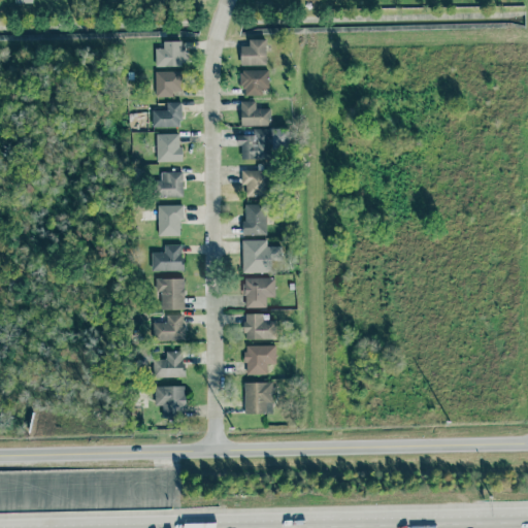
[(240,66),(266,65),(265,39),(249,40),(249,45),(240,45),(240,66)]
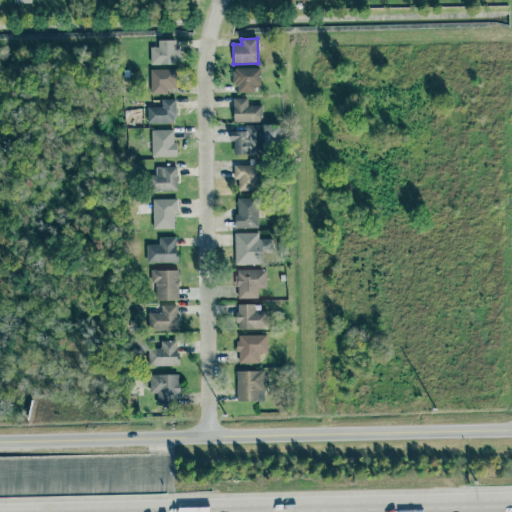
[(151,65),(178,64),(177,40),(158,40),(158,47),(150,47),(151,65)]
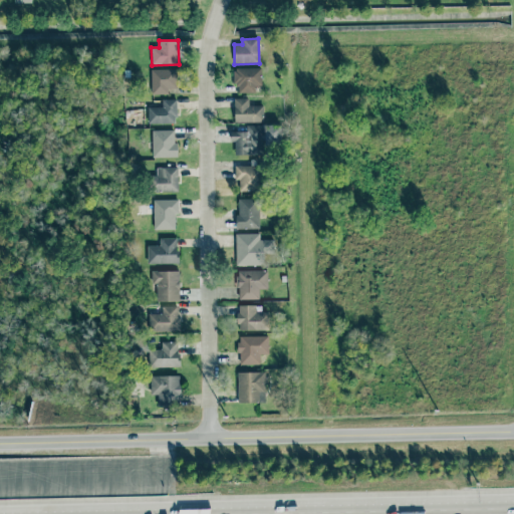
[(235,68),(235,92),(259,93),(260,69),(235,68)]
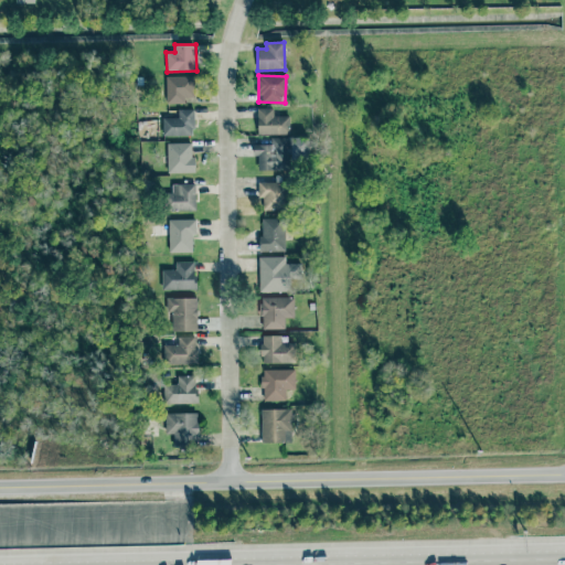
[(193,77),(166,77),(166,105),(185,105),(185,97),(193,97),(193,77)]
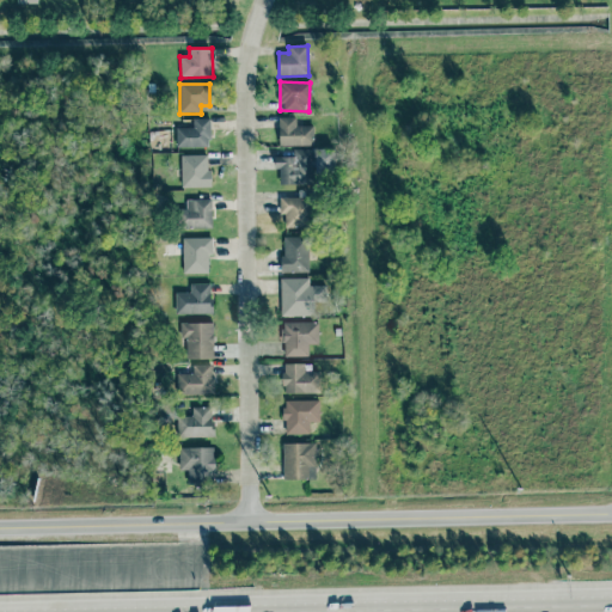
[(176,128),(176,148),(210,147),(209,118),(193,120),(193,128),(176,128)]
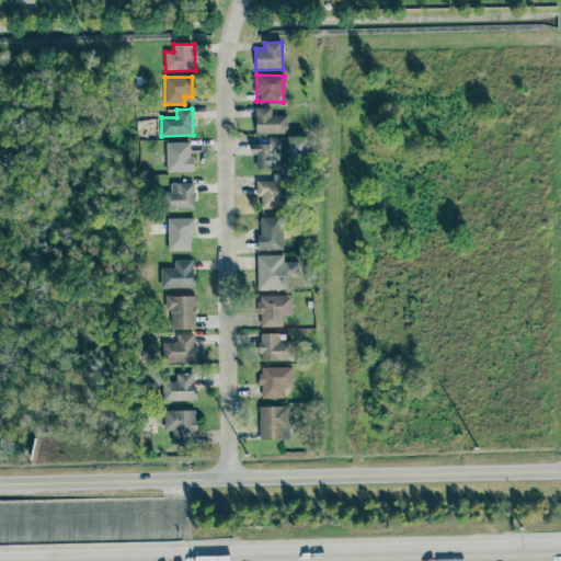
[(287,115),(275,115),(275,109),(255,109),(255,134),(287,134),(287,115)]
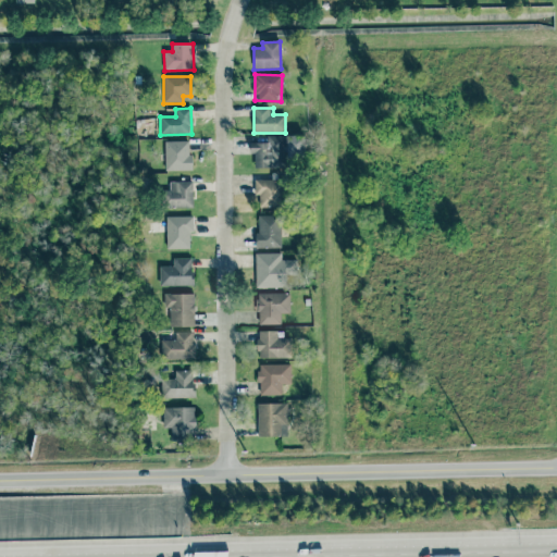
[(267,143),(249,143),(249,153),(254,153),(255,169),(286,168),(285,136),(267,136),(267,143)]
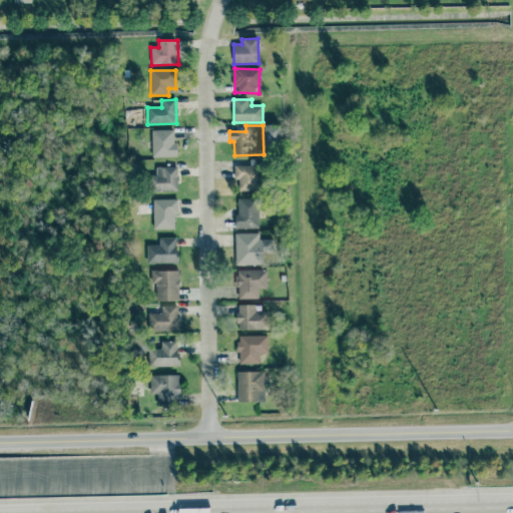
[(175,130),(151,130),(151,157),(175,157),(175,130)]
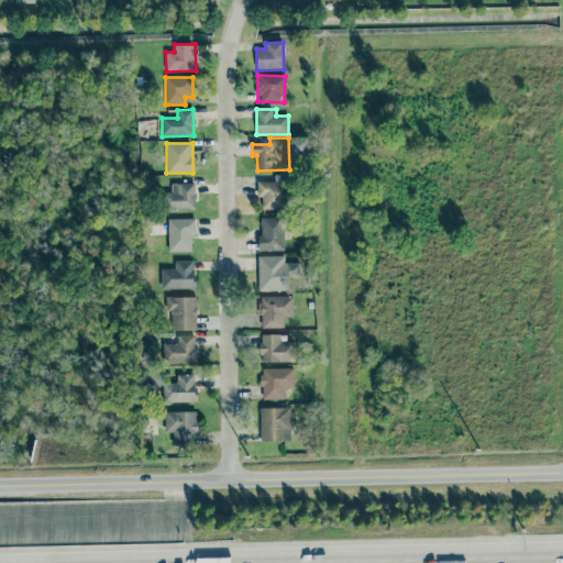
[(257,183),(257,198),(262,198),(262,210),(286,209),(286,181),(257,183)]
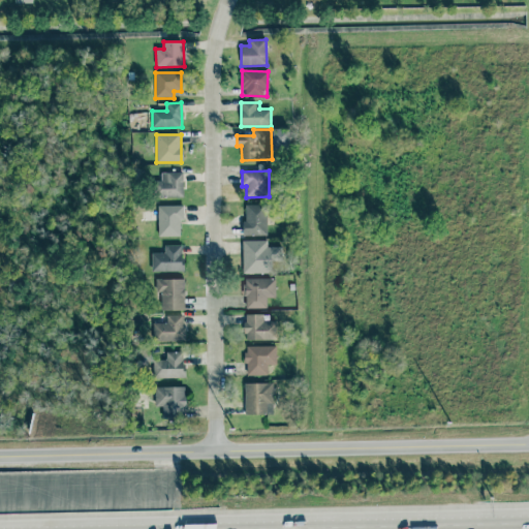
[(183,173),(160,173),(160,197),(183,197),(183,173)]
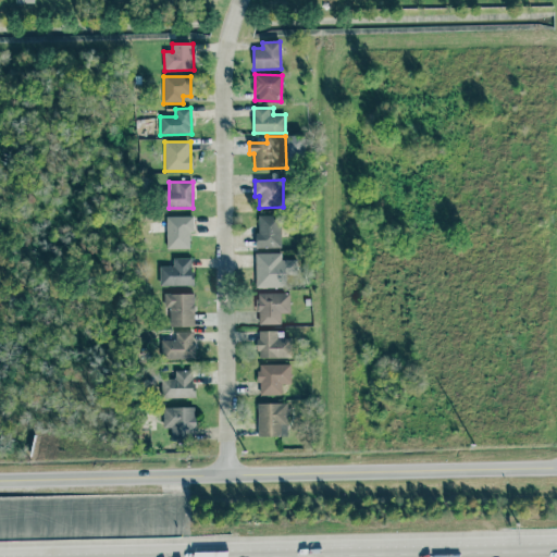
[(281,247),(281,215),(257,217),(257,248),(281,247)]
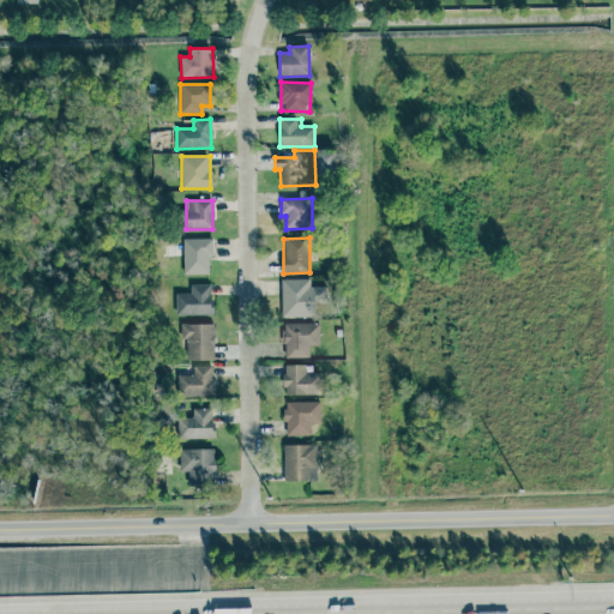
[(209,275),(209,257),(212,257),(212,239),(182,240),(184,275),(209,275)]
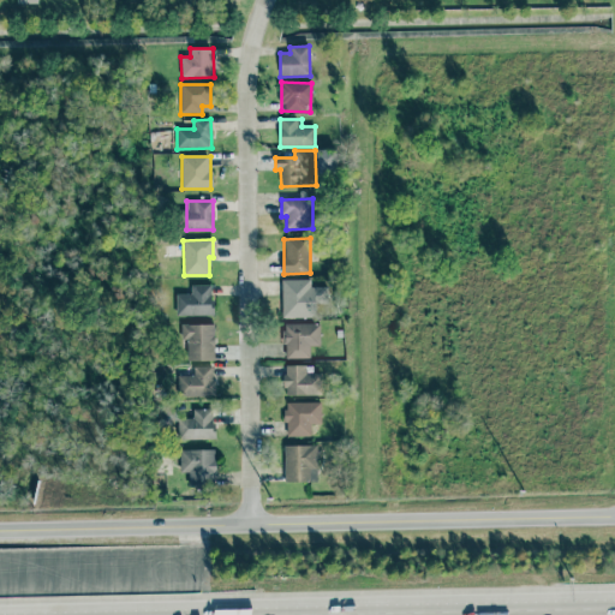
[(316,318),(315,304),(328,304),(328,287),(310,287),(310,280),(281,280),(282,318),(316,318)]
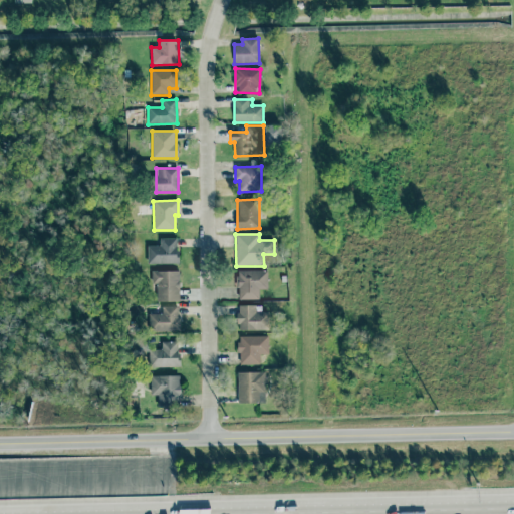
[(179,263),(178,239),(160,239),(160,247),(147,247),(147,264),(179,263)]
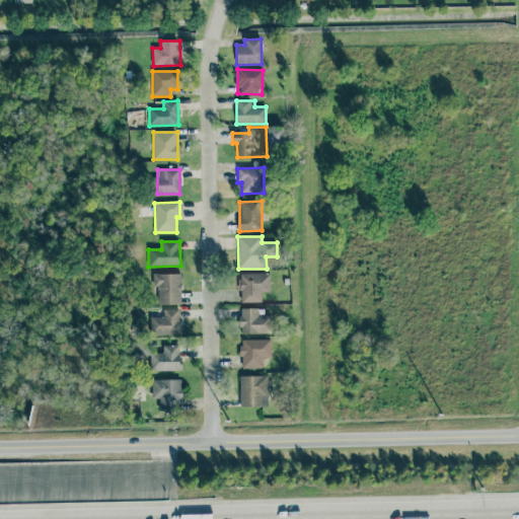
[(270,273),(239,274),(240,303),(262,302),(262,292),(270,292),(270,273)]
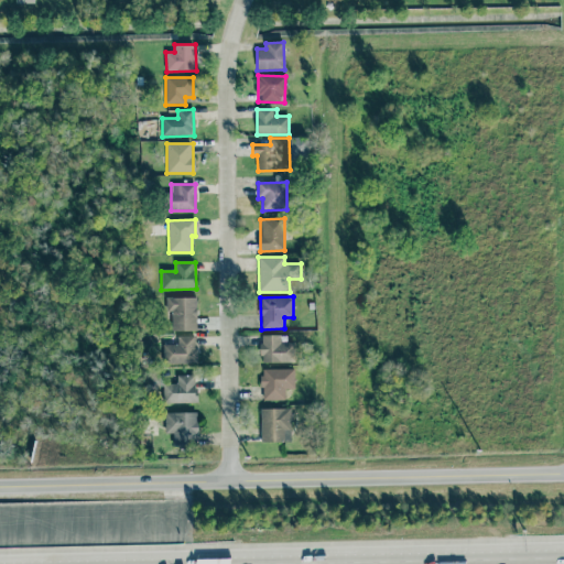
[(196,297),(165,299),(166,312),(171,312),(171,332),(197,331),(196,297)]
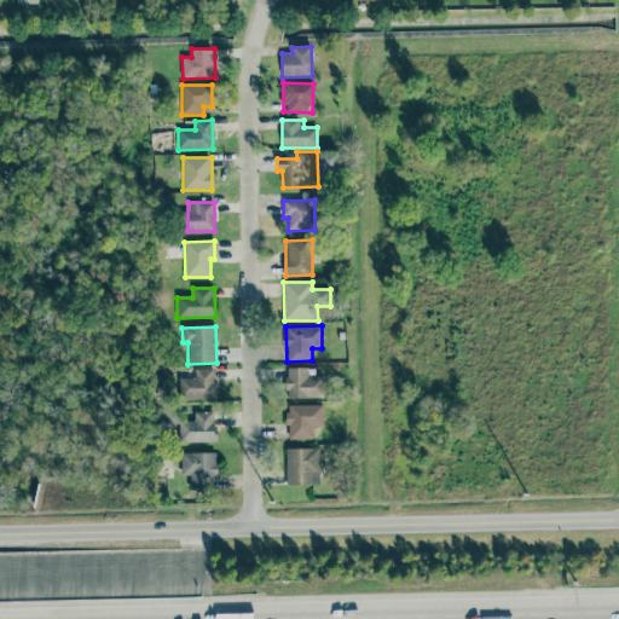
[(194,379),(178,379),(178,400),(215,400),(215,369),(194,370),(194,379)]
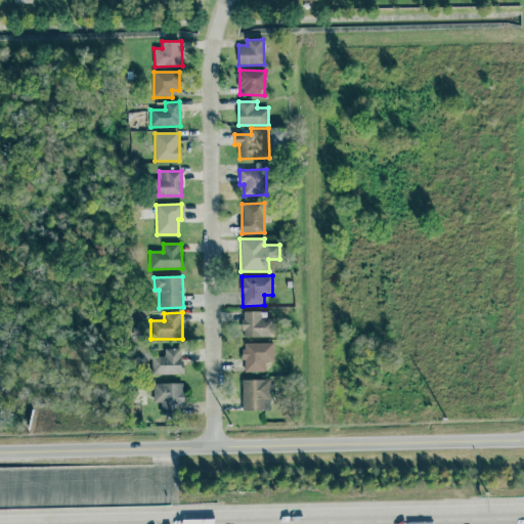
[(242,337),(270,338),(270,312),(243,312),(242,337)]
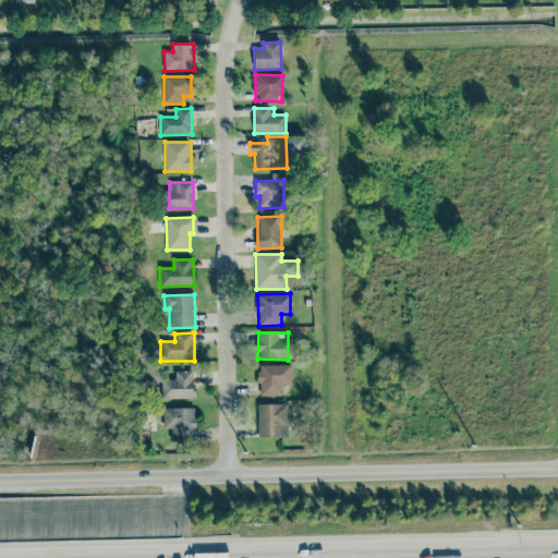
[(291,385),(291,365),(258,366),(259,397),(282,396),(282,385),(291,385)]
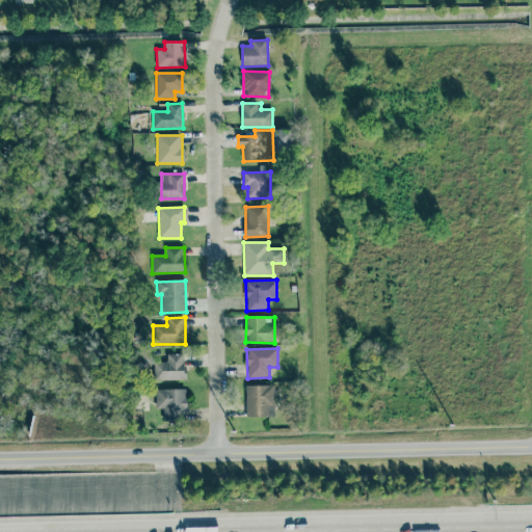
[(154,380),(185,380),(185,354),(166,354),(166,362),(154,363),(154,380)]
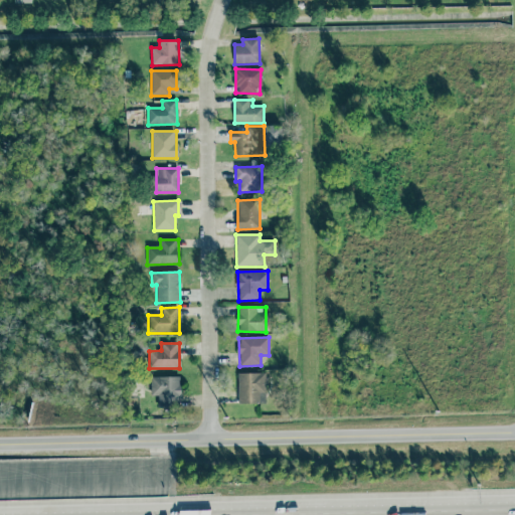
[(237,373),(237,403),(266,403),(266,373),(237,373)]
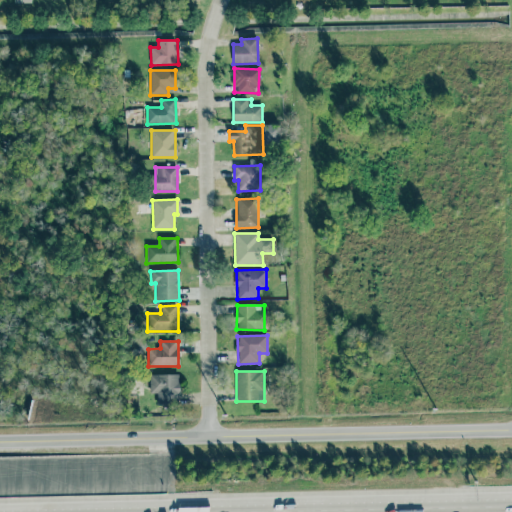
[(157,394),(157,406),(180,405),(179,374),(149,375),(150,394),(157,394)]
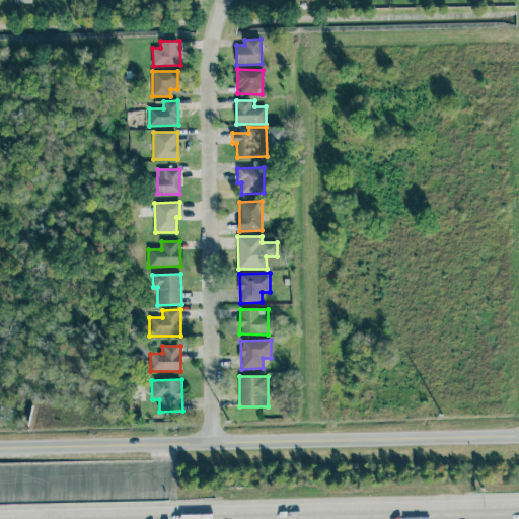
All buildings are outlined.
